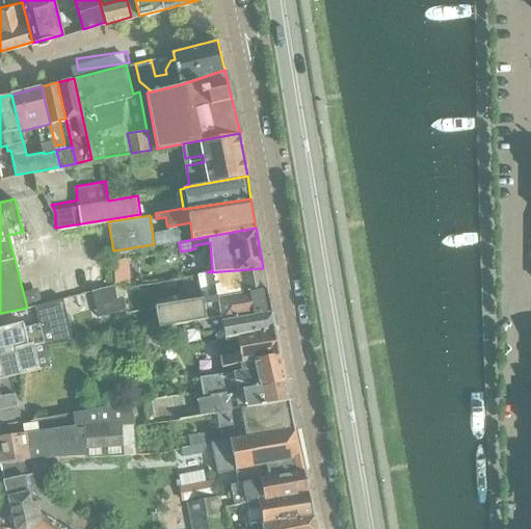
[(120,280),(134,279),(134,255),(120,255),(120,280)]
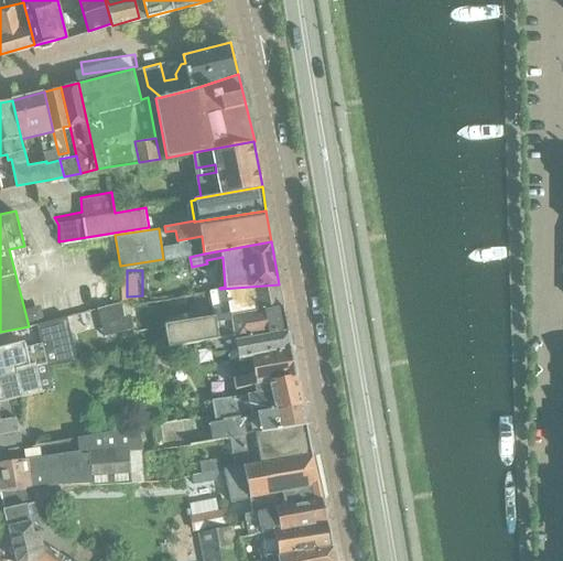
[(165,323),(165,324),(283,305),(279,284),(220,289),(219,288),(209,290),(215,315),(165,323)]
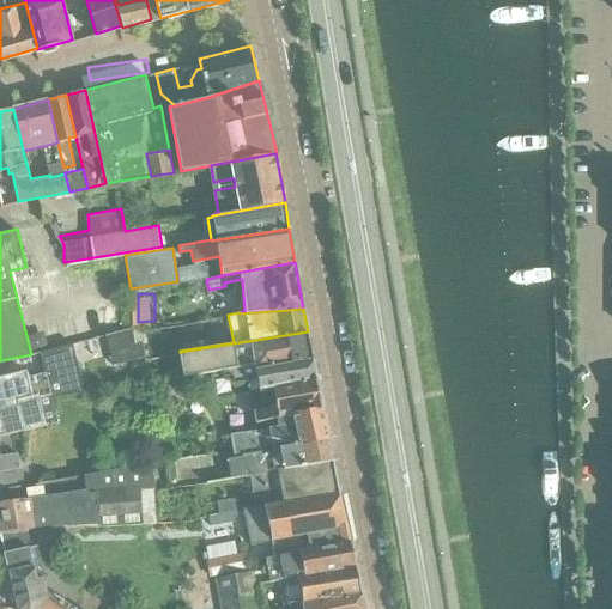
[(145,323),(107,334),(114,363),(145,354),(143,341),(144,340),(144,332),(147,330),(146,326),(145,323)]
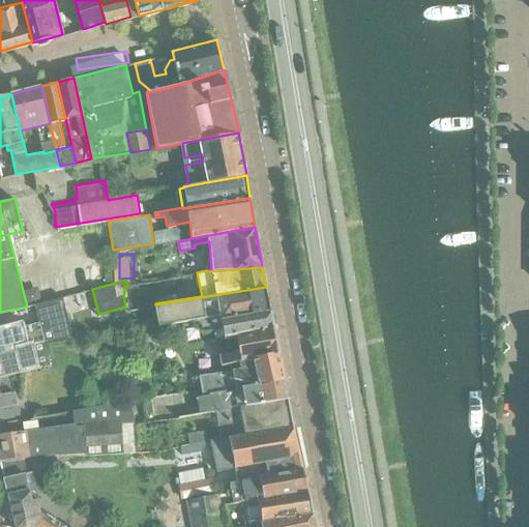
[(194,319),(270,310),(266,287),(155,304),(157,318),(146,320),(147,326),(158,324),(194,319)]
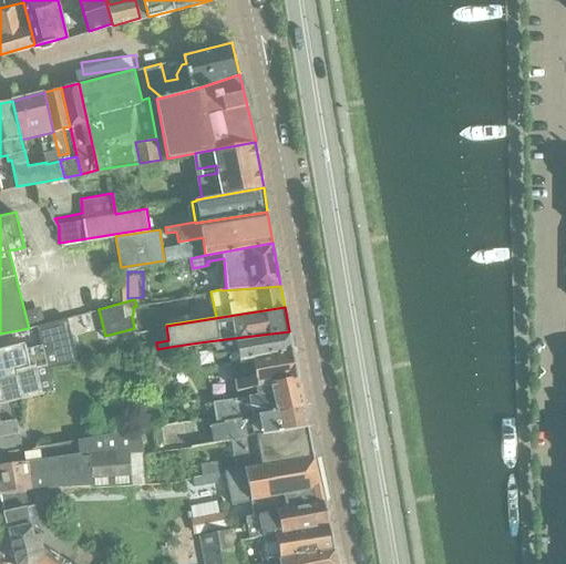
[(0,347),(0,402),(12,400),(53,390),(48,367),(79,362),(68,317),(38,326),(42,344),(26,347),(24,341),(0,347)]
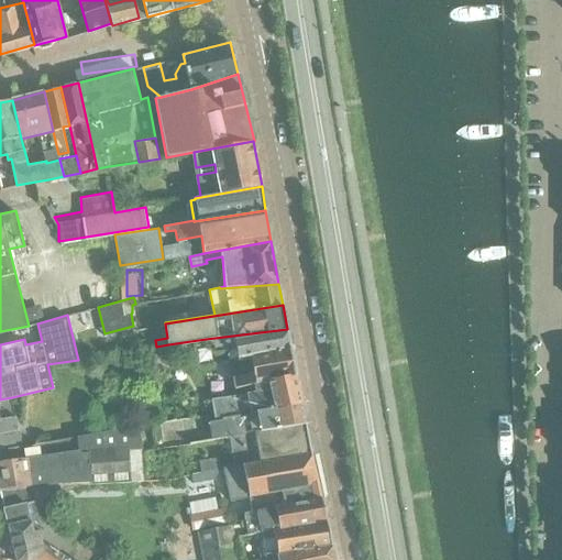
[(237,348),(238,358),(291,348),(287,329),(206,339),(207,344),(215,343),(217,351),(237,348)]
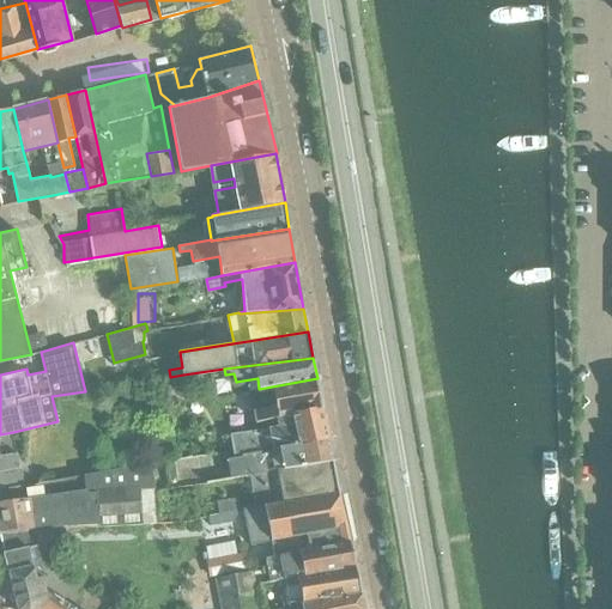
[(292,413),(294,421),(303,421),(301,412),(323,407),(317,378),(259,389),(250,391),(255,421),(279,418),(292,413)]
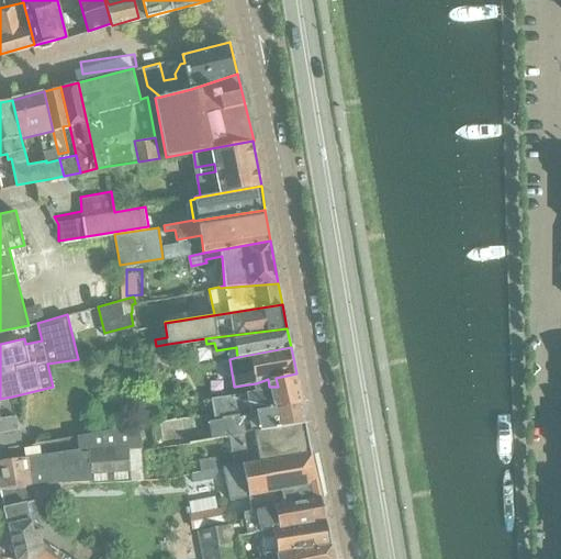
[(223,415),(301,401),(296,373),(276,378),(278,387),(246,392),(217,397),(215,397),(219,415),(219,416),(223,415)]
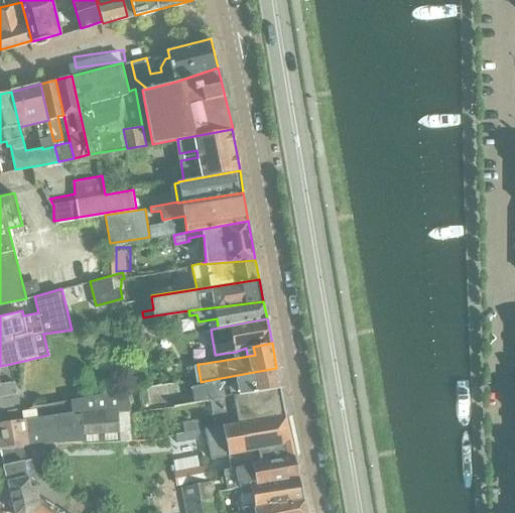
[(11,364),(0,366),(0,410),(20,407),(17,393),(15,380),(11,364)]
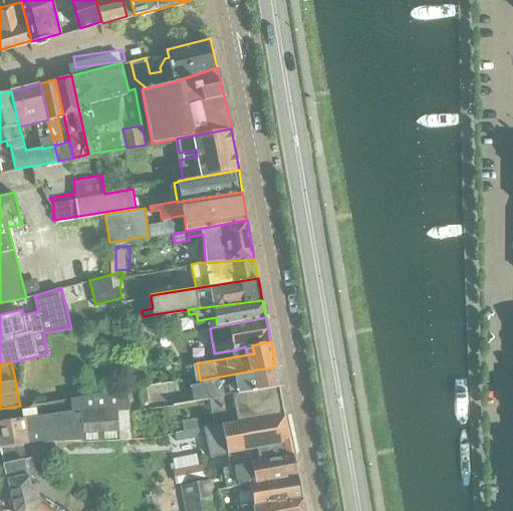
[(279,384),(275,366),(204,379),(207,391),(236,385),(237,391),(279,384)]
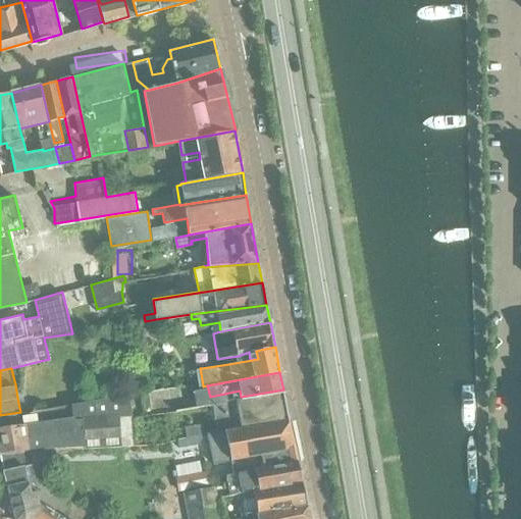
[(214,404),(218,429),(289,416),(283,390),(241,397),(242,398),(237,400),(214,404)]
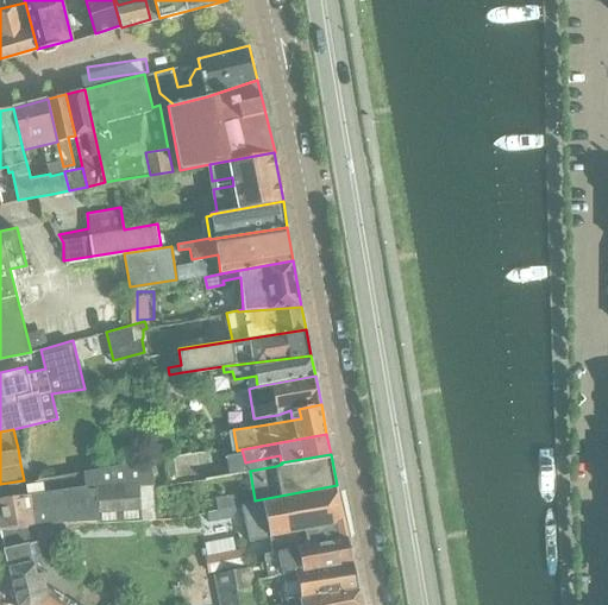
[(0,484),(0,525),(0,529),(35,524),(35,523),(96,520),(96,522),(157,518),(154,485),(150,459),(0,484)]
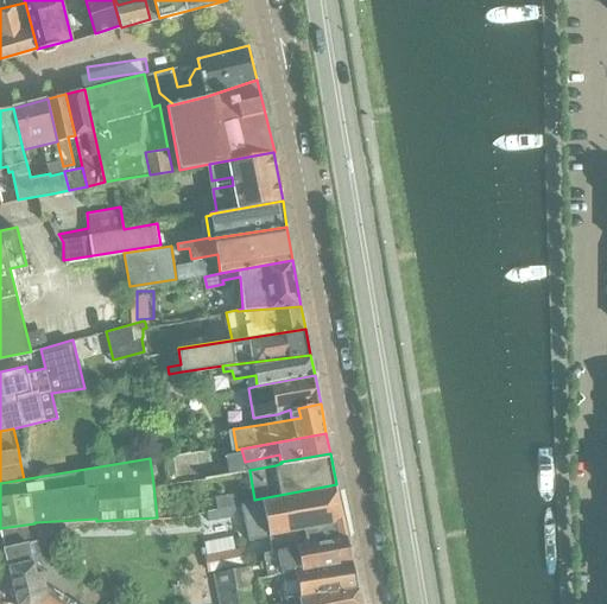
[(347,533),(336,484),(254,500),(254,501),(242,503),(250,539),(270,535),(273,550),(347,533)]
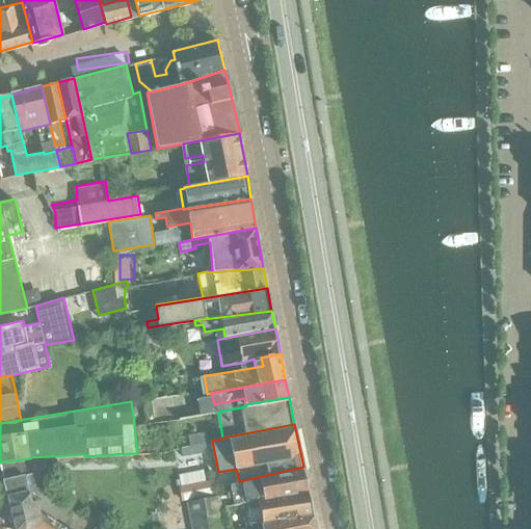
[(191,444),(208,441),(206,430),(189,433),(191,443),(191,444)]
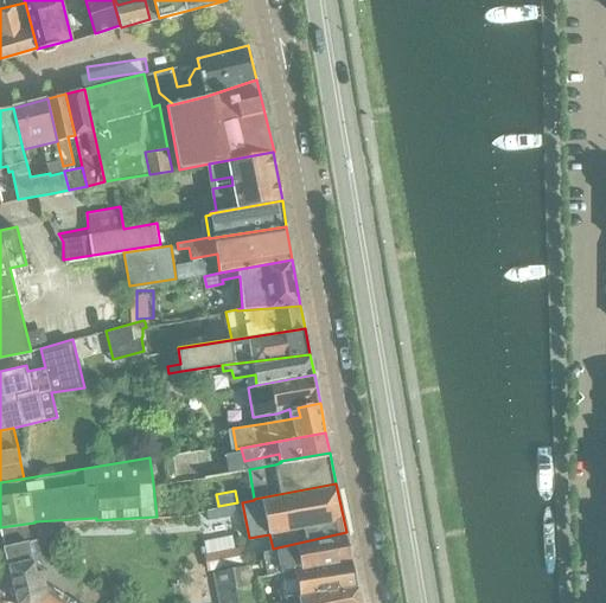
[(237,504),(237,502),(218,506),(218,505),(208,507),(210,519),(231,514),(237,504)]
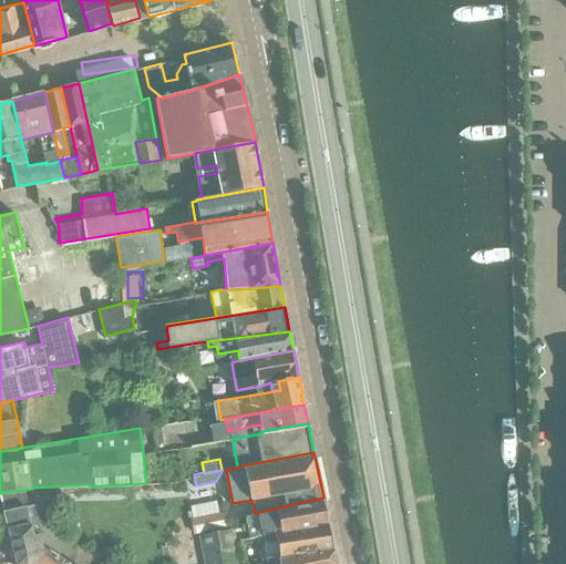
[(4,511),(4,512),(35,503),(32,489),(0,493),(4,510),(4,511)]
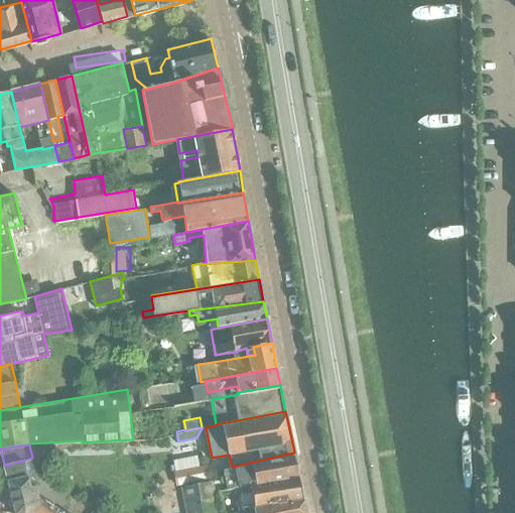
[(294,453),(232,467),(223,469),(227,489),(239,487),(258,484),(257,482),(298,473),(294,453)]
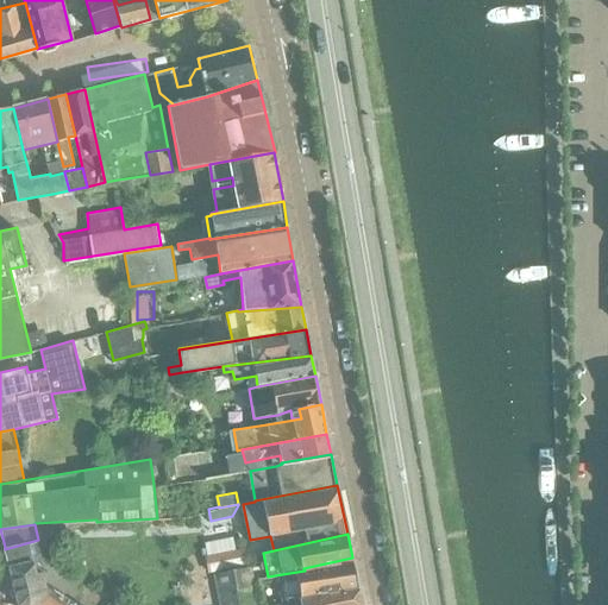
[(206,554),(208,569),(249,562),(246,547),(236,548),(233,535),(206,540),(208,554),(206,554)]
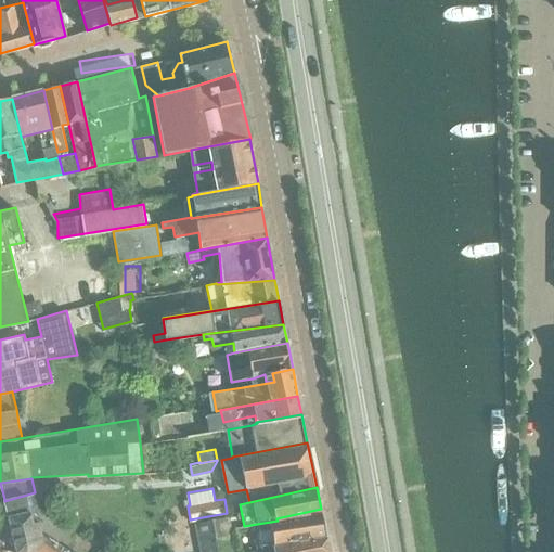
[(40,522),(35,492),(4,501),(16,551),(61,551),(65,547),(42,531),(40,522)]
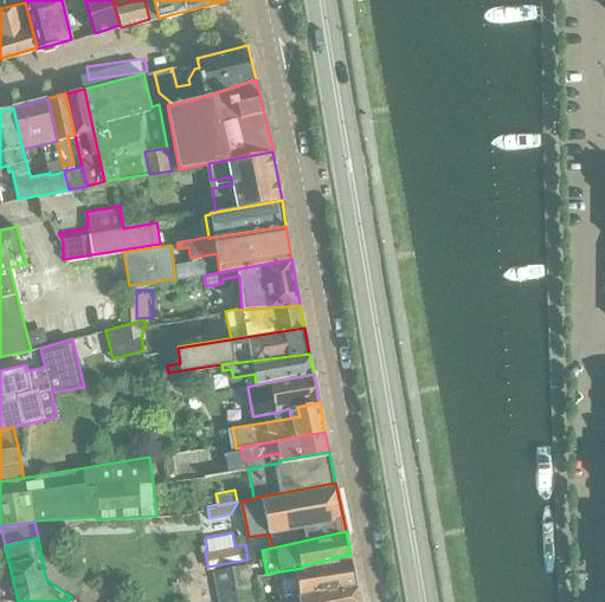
[(285,597),(300,594),(358,583),(351,555),(302,565),(303,568),(281,571),(285,597)]
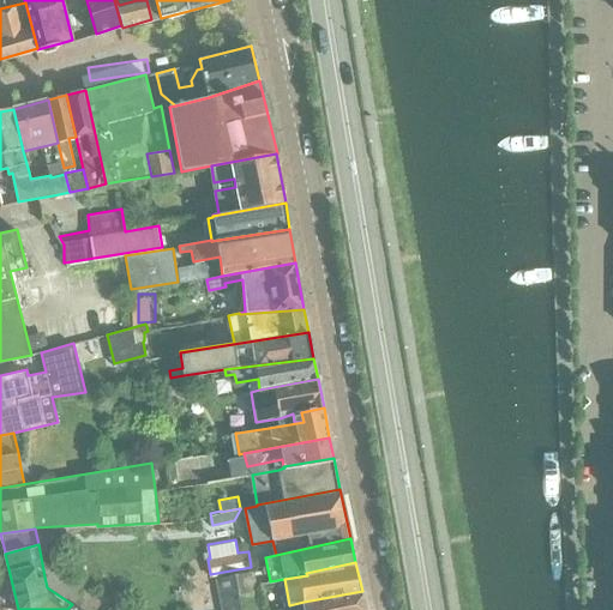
[(260,609),(256,572),(220,577),(224,609),(260,609)]
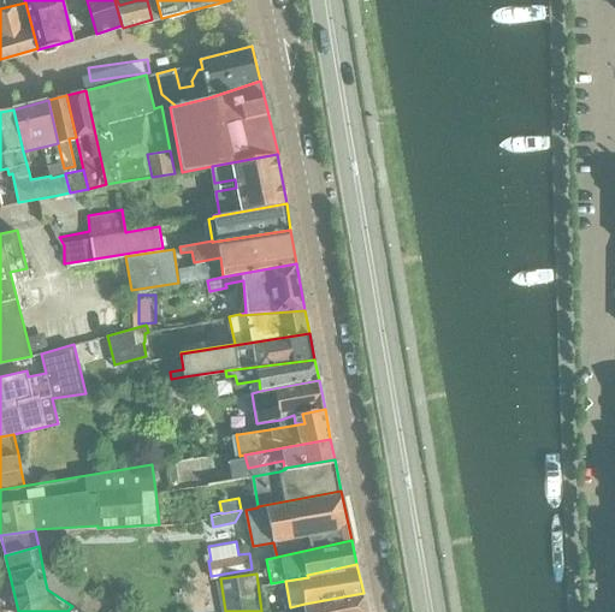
[(367,611),(364,593),(305,604),(306,611),(367,611)]
